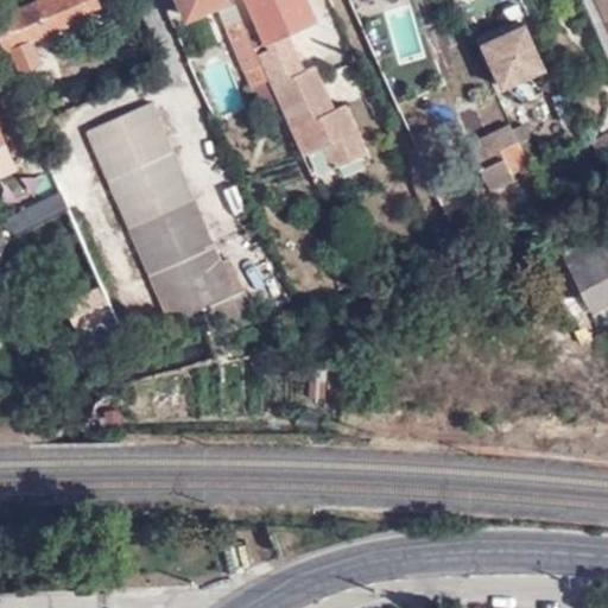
[(100,6),(97,0),(35,0),(0,13),(0,33),(7,51),(10,50),(19,71),(39,63),(31,42),(89,18),(88,12),(100,6)]
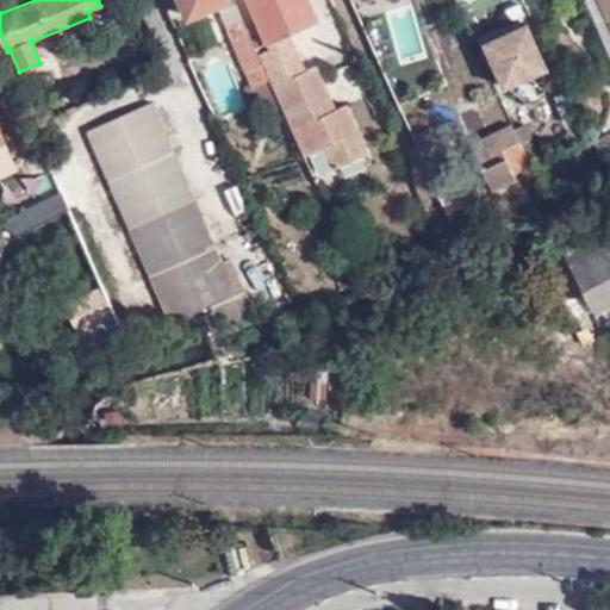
[(160,0),(170,23),(186,17),(178,0),(160,0)]
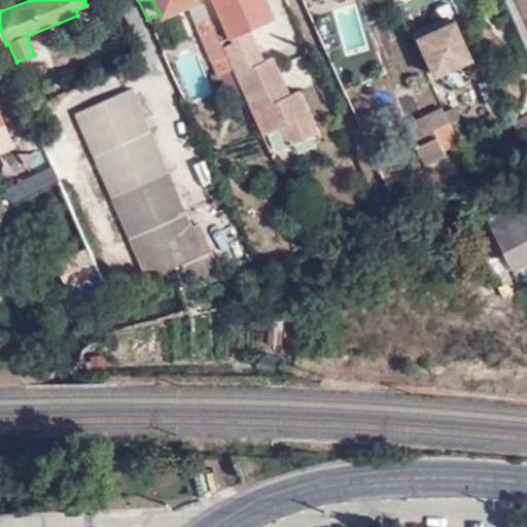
[(153,0),(161,14),(191,0),(153,0)]
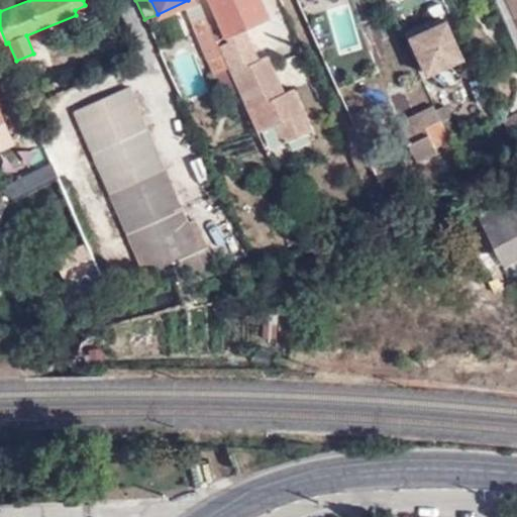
[(262,0),(211,0),(226,33),(270,15),(262,0)]
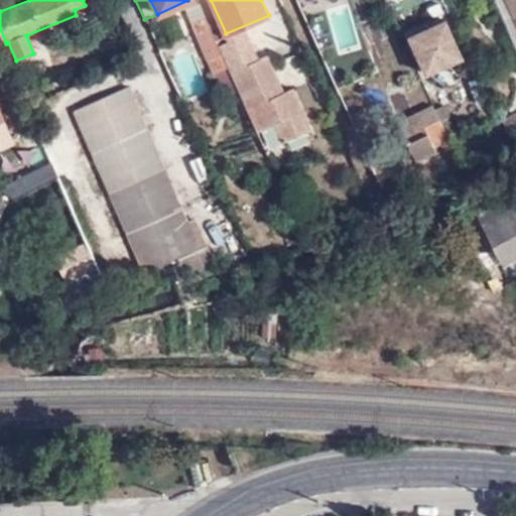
[(227,68),(205,18),(191,22),(214,73),(227,68)]
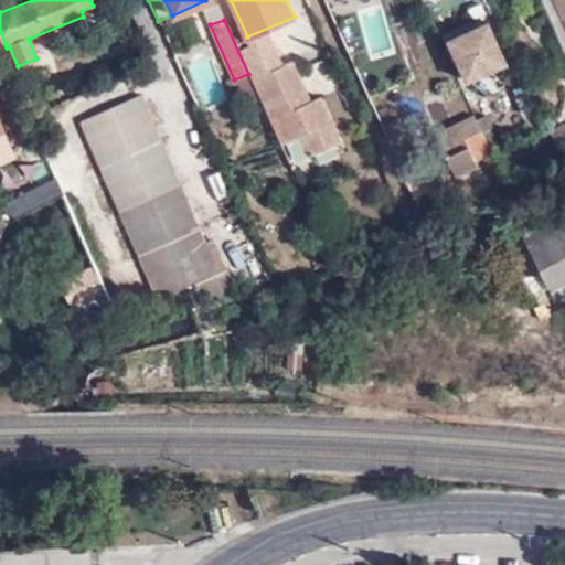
[(507,63),(489,23),(448,40),(466,81),(507,63)]
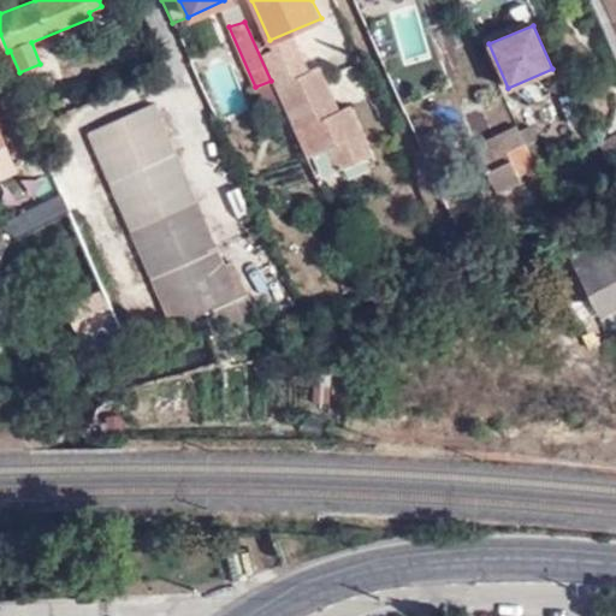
[(260,51),(306,154),(326,144),(336,167),(369,153),(348,104),(337,108),(318,65),(307,69),(290,31),(270,41),(272,46),(260,51)]
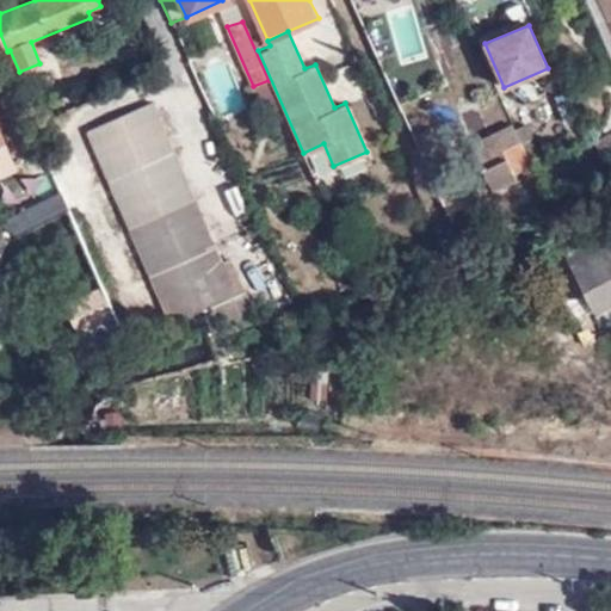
[(214,316),(248,302),(241,289),(235,292),(153,103),(87,131),(170,322),(203,309),(204,313),(210,309),(214,316)]
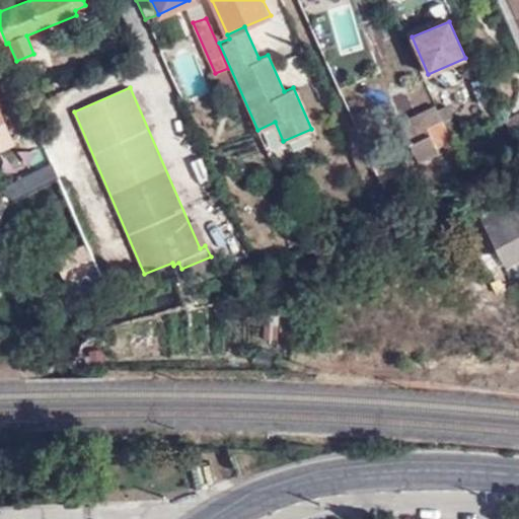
[(439,149),(438,147),(435,140),(449,135),(449,134),(437,105),(420,113),(424,121),(404,128),(418,157),(439,149)]
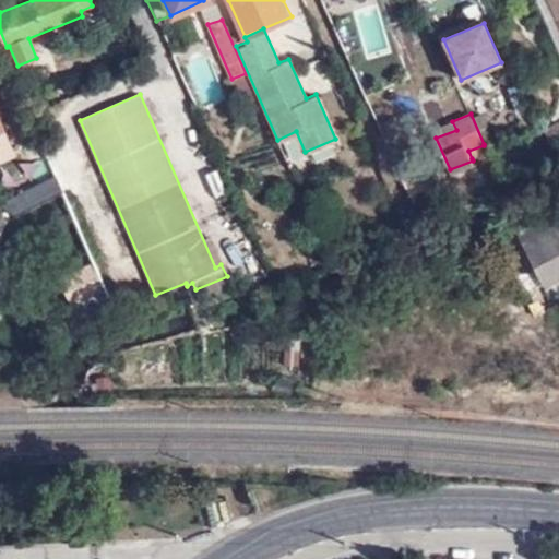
[(432,130),(436,138),(456,130),(452,121),(432,130)]
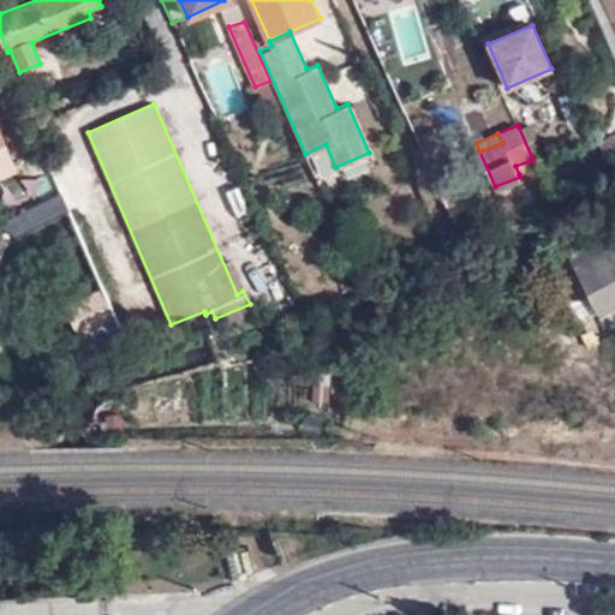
[(614,155),(614,139),(601,147),(607,159),(614,155)]
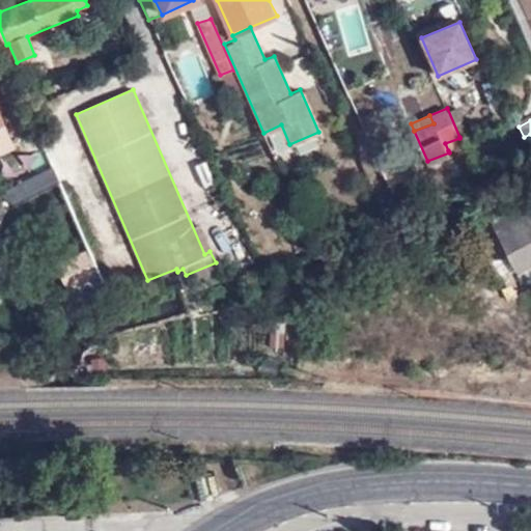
[(458,154),(466,151),(459,138),(445,143),(448,150),(455,147),(458,154)]
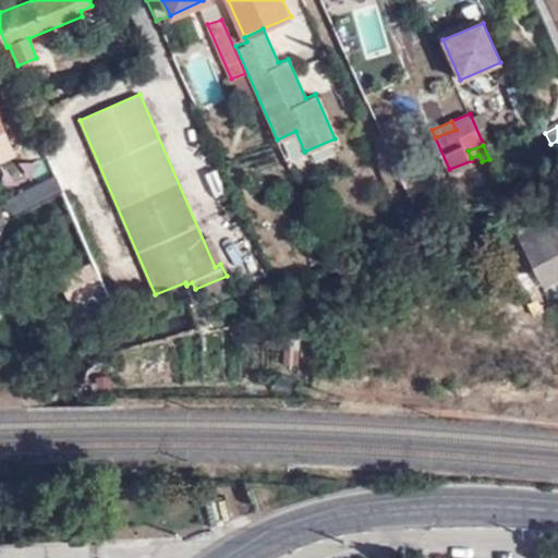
[(557,197),(510,222),(521,241),(534,266),(542,282),(557,274),(557,197)]
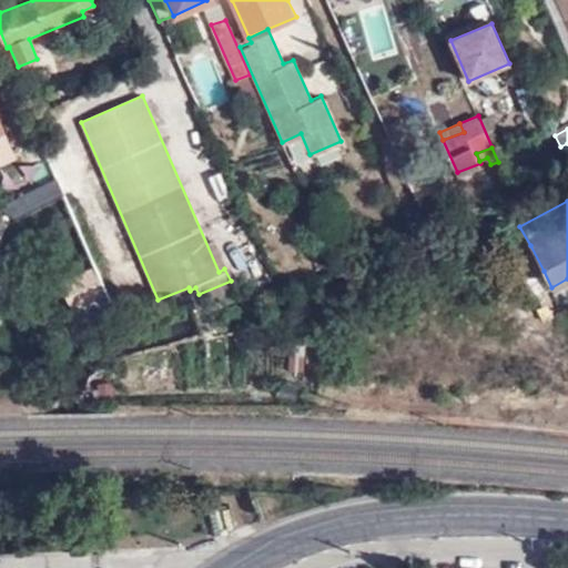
[(234,291),(231,281),(199,294),(203,303),(234,291)]
